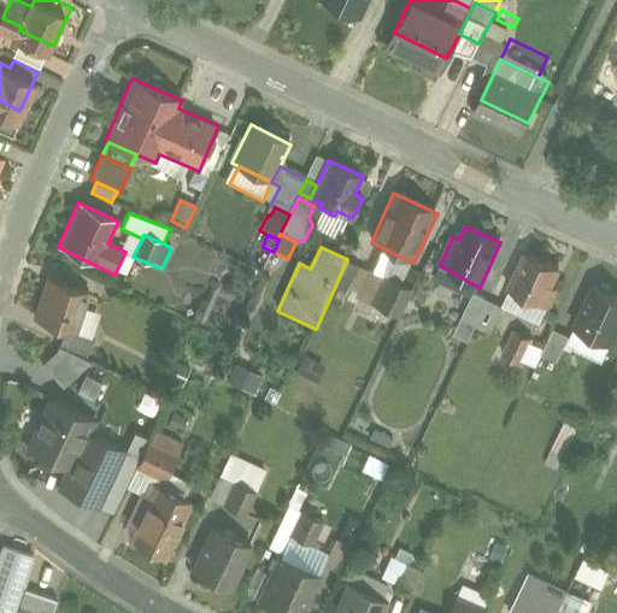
[(411,263),(383,248),(372,272),(401,284),(411,263)]
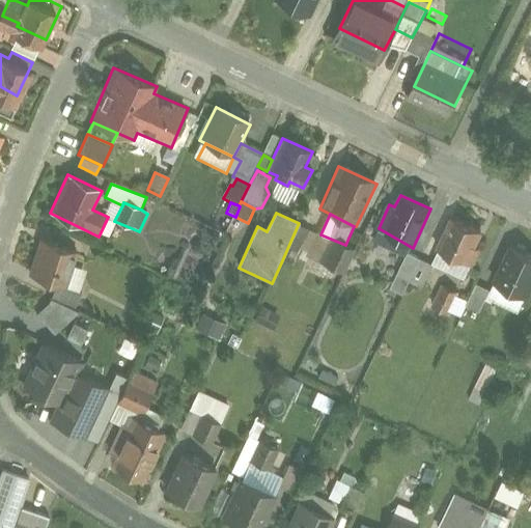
[(481,233),(452,220),(438,250),(467,265),(471,267),(474,268),(481,252),(474,249),(481,233)]
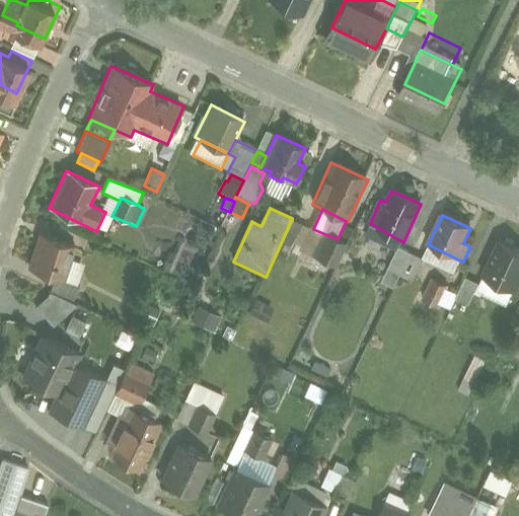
[(294,244),(302,226),(291,220),(276,254),(287,261),(294,244)]
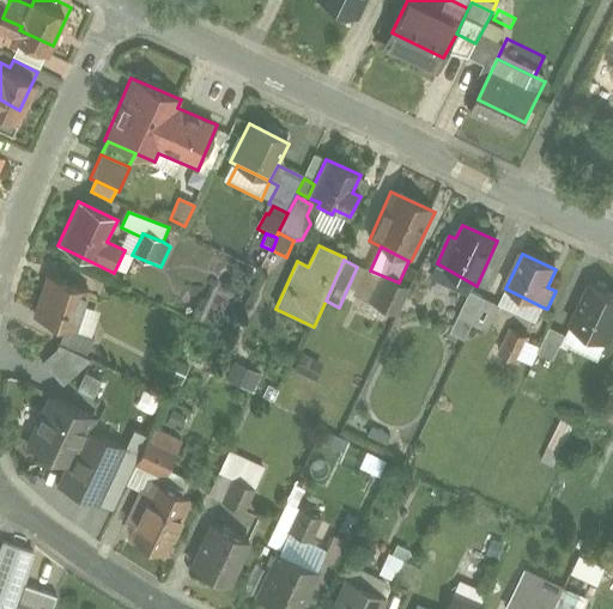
[(471,294),(477,286),(437,263),(430,280),(468,298),(471,294)]
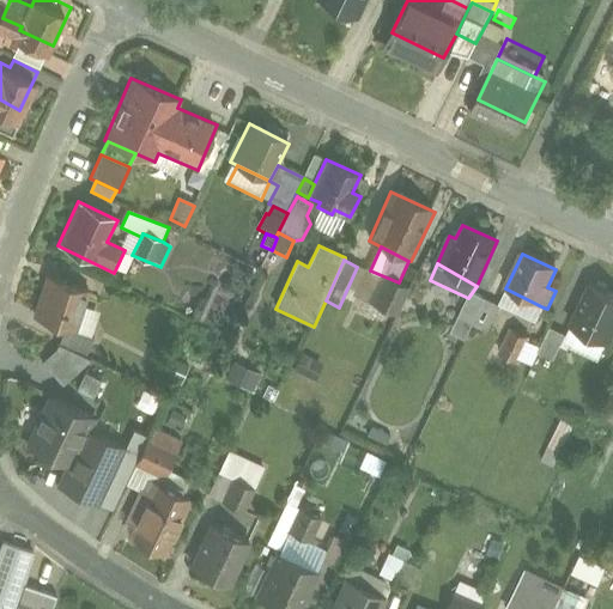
[(399,282),(370,270),(357,267),(347,288),(354,293),(353,296),(384,310),(399,282)]
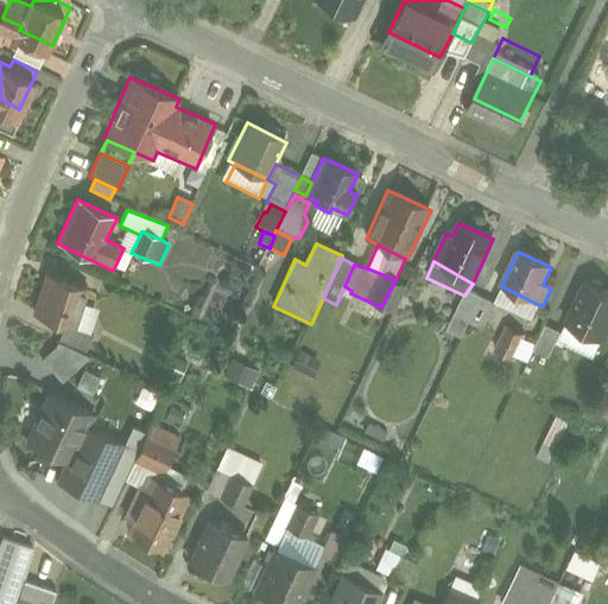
[(92,290),(45,277),(33,316),(65,326),(77,330),(86,306),(88,298),(92,290)]
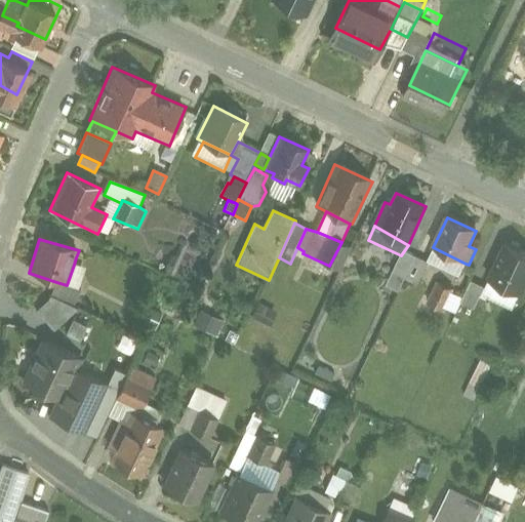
[(351,248),(341,242),(329,266),(339,271),(351,248)]
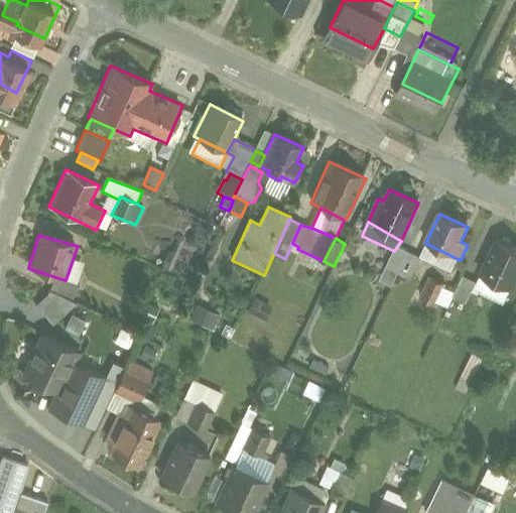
[(515,279),(515,250),(496,240),(479,274),(481,274),(511,289),(515,279)]
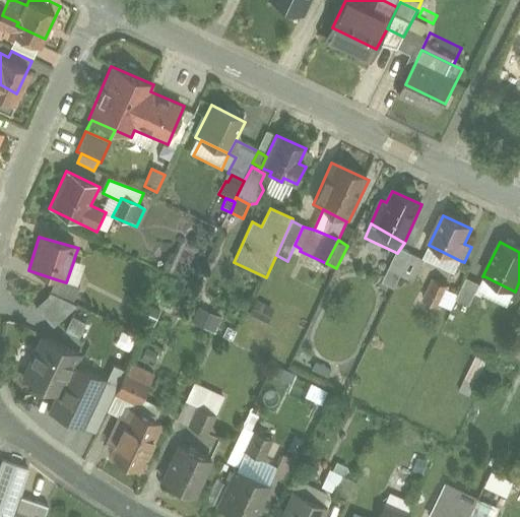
[(461,261),(457,259),(429,245),(423,260),(426,262),(455,275),(459,266),(461,261)]
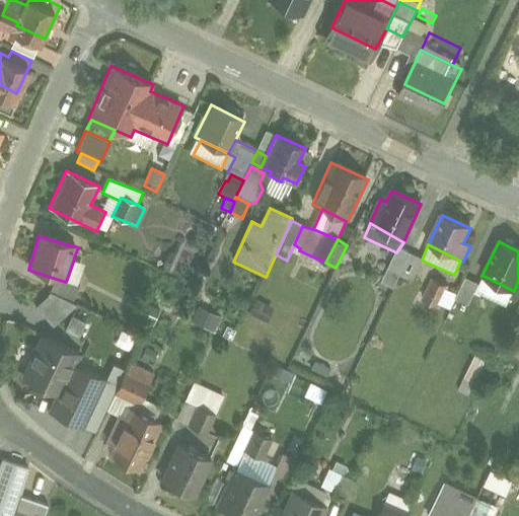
[(412,254),(398,249),(396,252),(381,282),(393,290),(400,278),(412,254)]
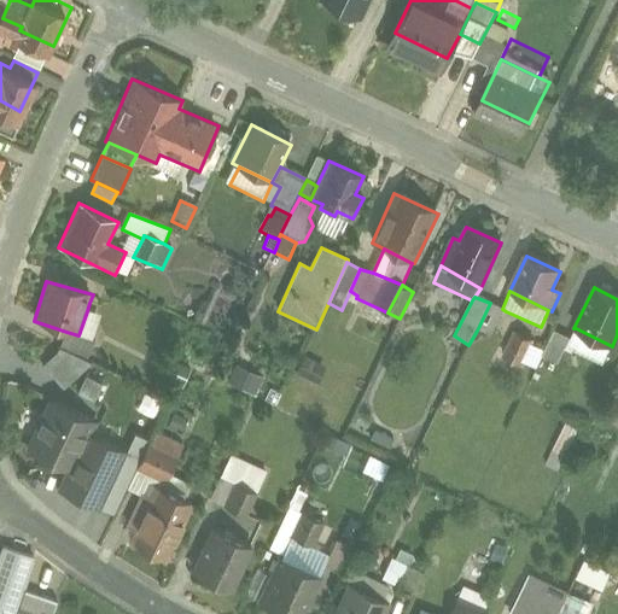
[(506,311),(502,309),(490,303),(477,331),(491,339),(506,311)]
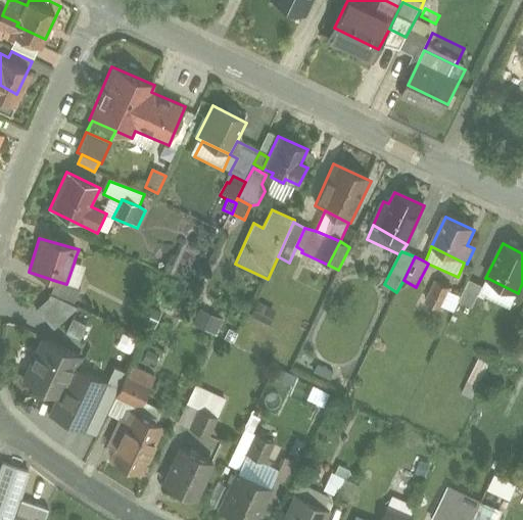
[(85,268),(74,264),(66,284),(78,289),(85,268)]
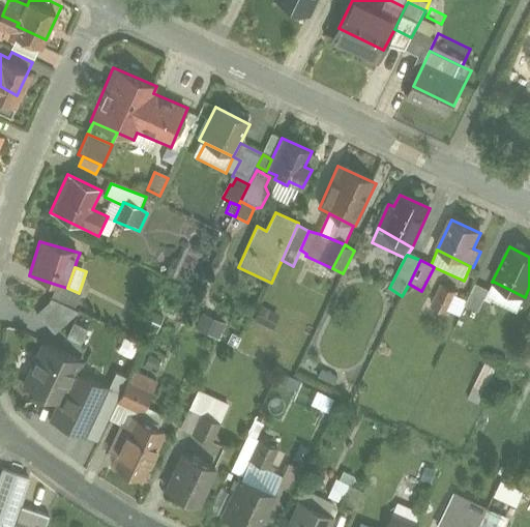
[(525,297),(494,282),(490,291),(486,300),(517,314),(525,297)]
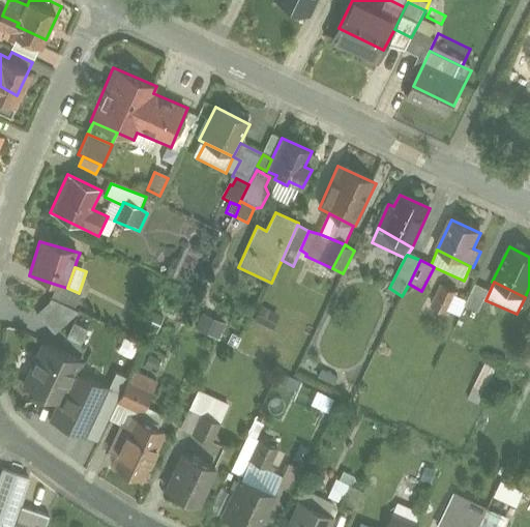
[(67,288),(57,285),(51,298),(76,310),(82,293),(79,293),(67,288)]
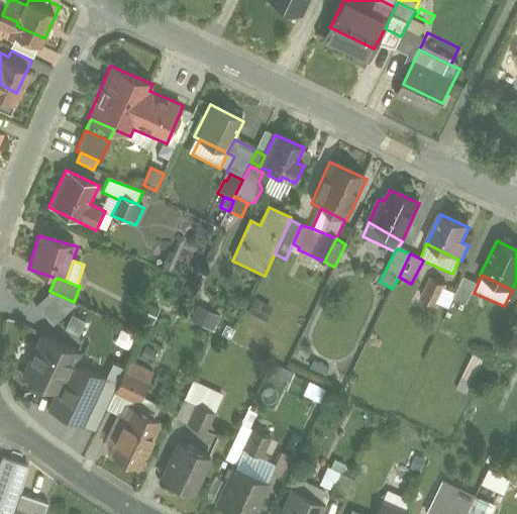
[(474,293),(478,284),(464,278),(456,296),(453,301),(467,307),(474,293)]
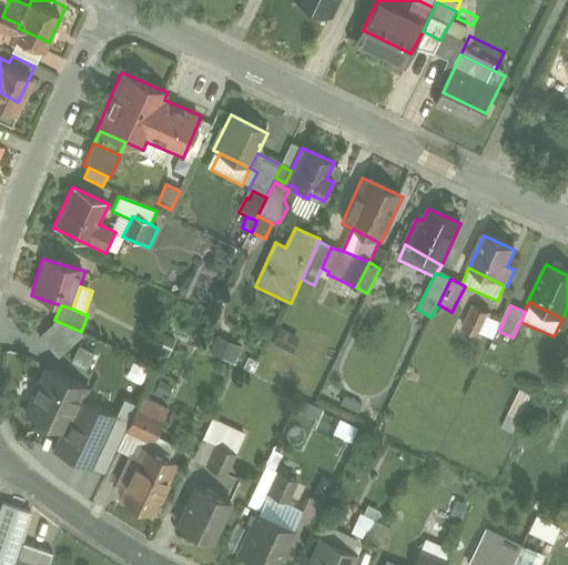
[(488,315),(472,306),(460,330),(478,336),(479,333),(487,318),(488,315)]
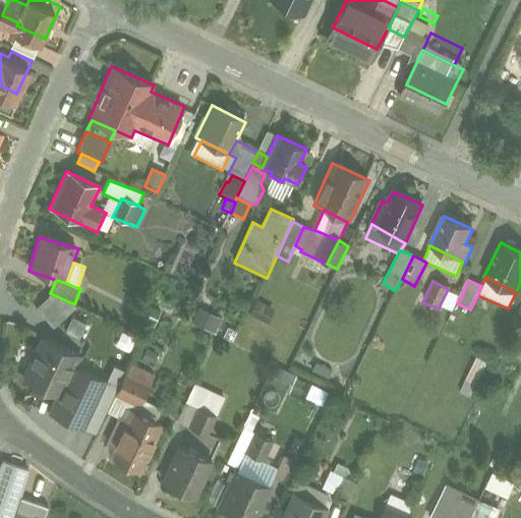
[(460,298),(447,291),(440,305),(452,312),(457,303),(460,298)]
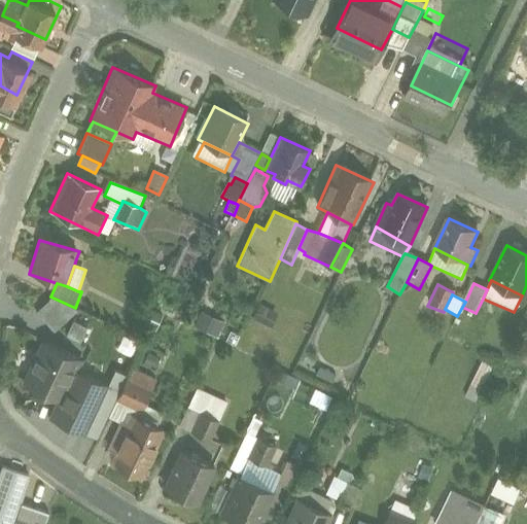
[(166,306),(148,298),(141,314),(159,322),(166,306)]
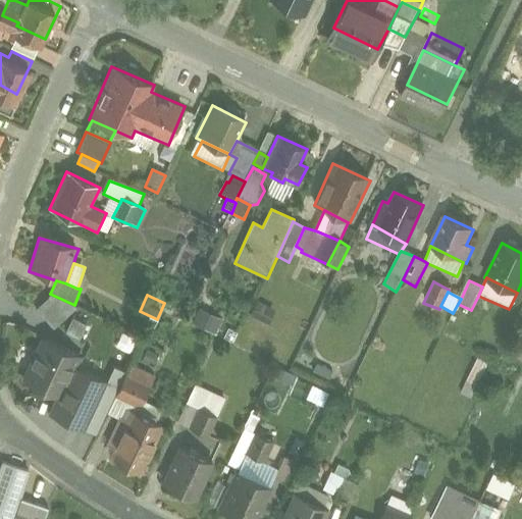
[(51,296),(37,310),(55,331),(80,308),(51,296)]
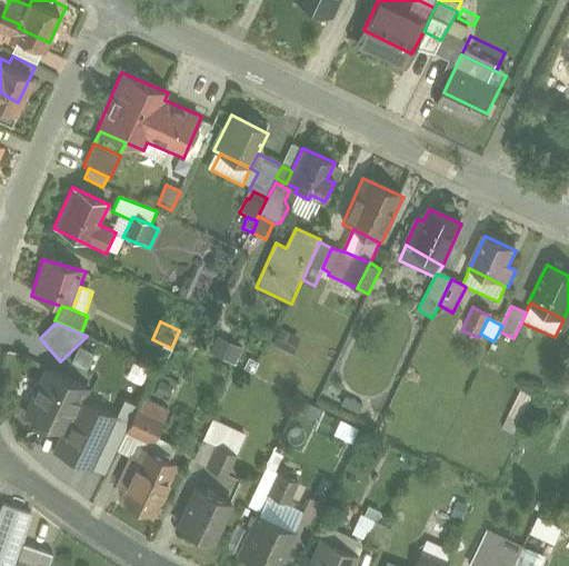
[(301,338),(280,328),(271,346),(292,357),(301,338)]
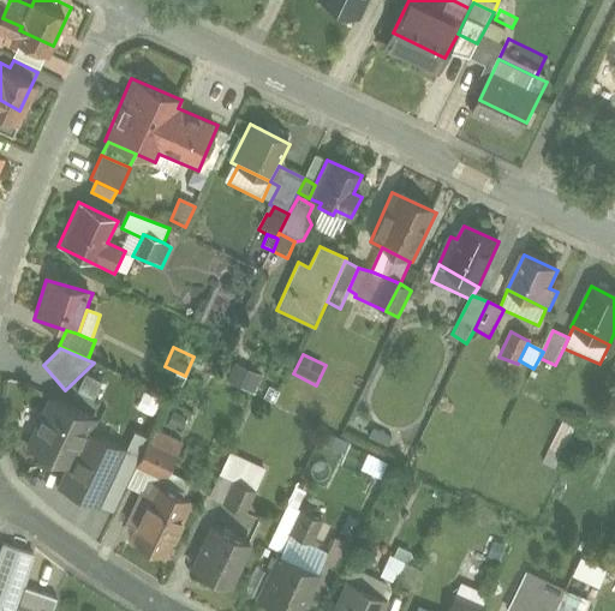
[(261,377),(234,364),(226,382),(251,396),(261,377)]
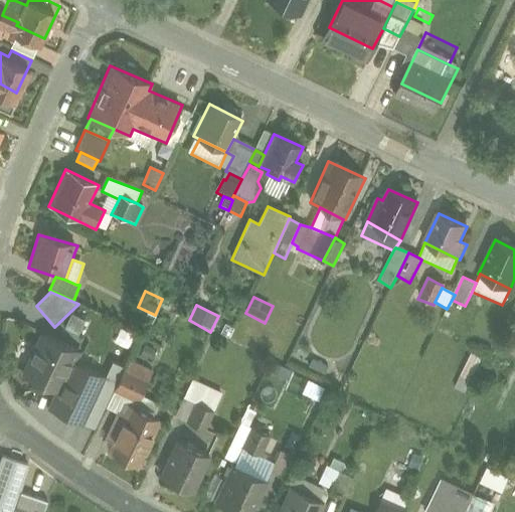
[(84,321),(70,314),(63,329),(78,336),(84,321)]
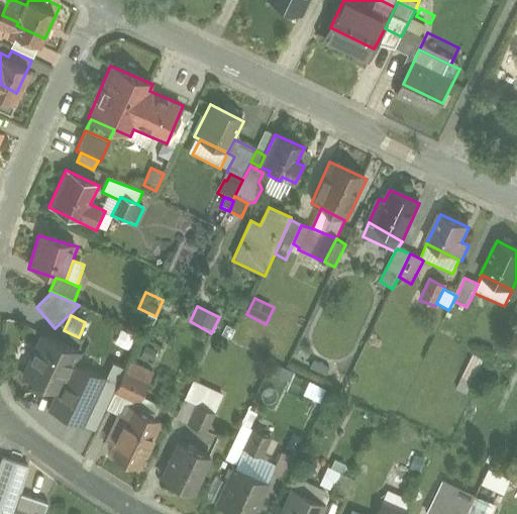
[(236,331),(226,326),(220,336),(231,341),(236,331)]
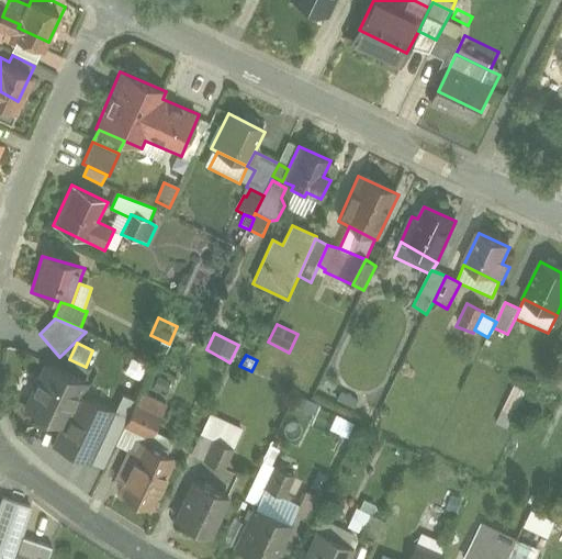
[(89,386),(44,364),(23,409),(62,428),(72,412),(82,398),(89,386)]
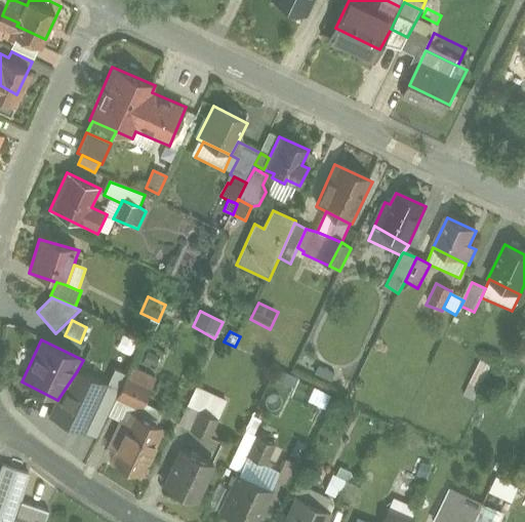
[(159,358),(146,352),(139,364),(153,371),(159,358)]
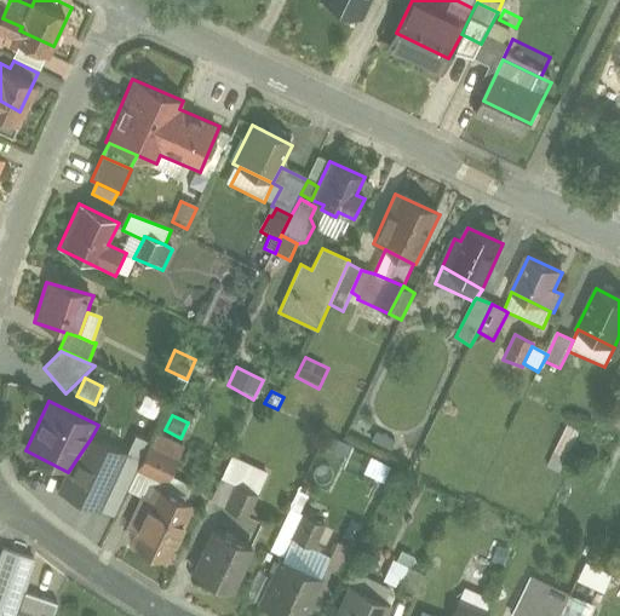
[(566,462),(579,432),(563,425),(549,455),(566,462)]
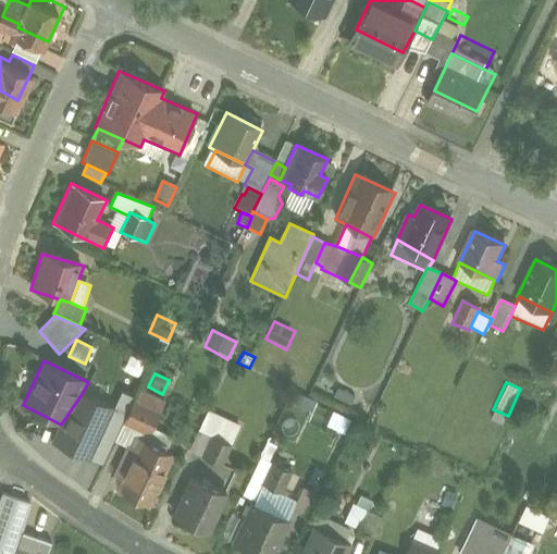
[(356,398),(338,389),(332,401),(349,410),(356,398)]
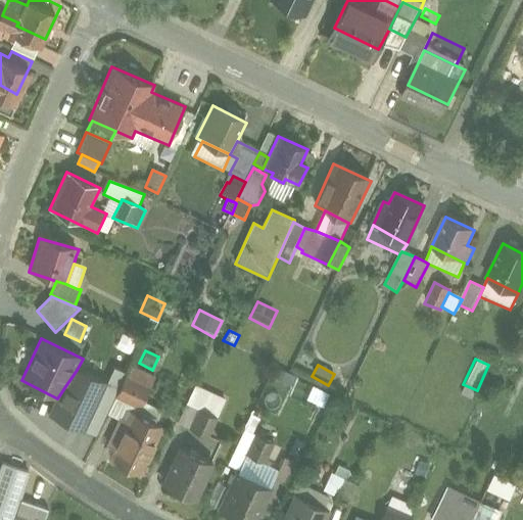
[(113,400),(138,411),(143,402),(153,376),(129,366),(126,373),(120,387),(113,400)]
